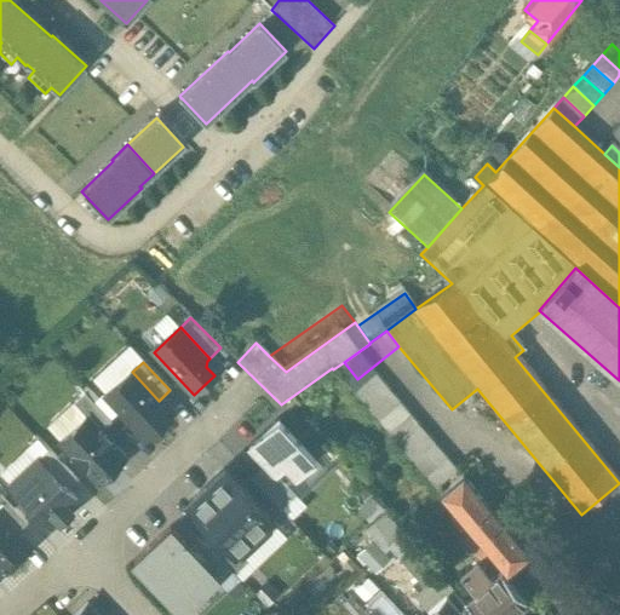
[(357,379),(344,362),(333,369),(354,392),(363,385),(357,379)]
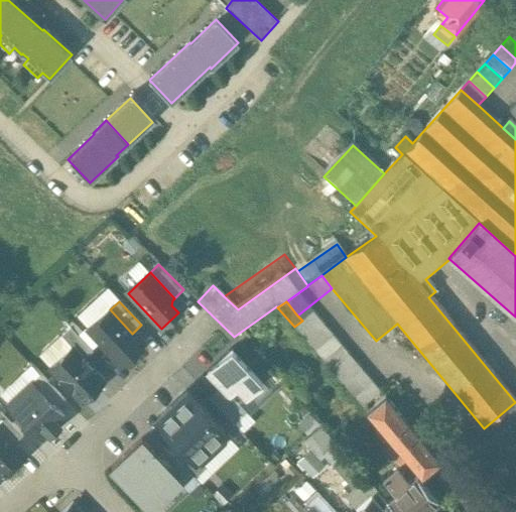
[(132,334),(110,309),(89,331),(121,366),(143,345),(132,334)]
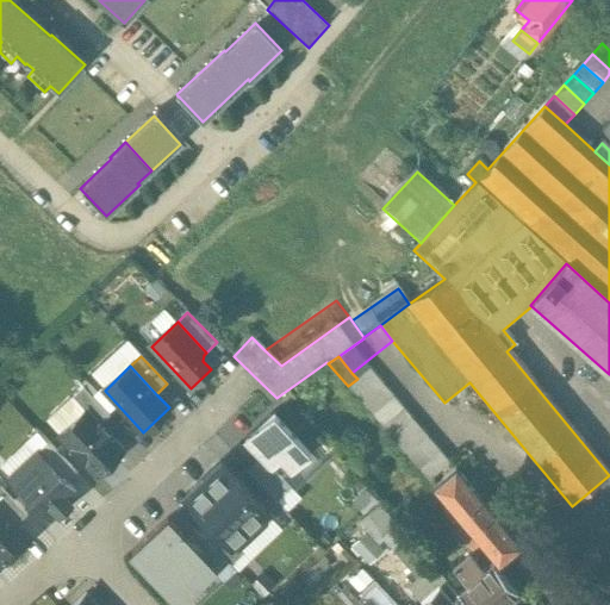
[(427,444),(366,372),(358,379),(348,386),(409,459),(427,444)]
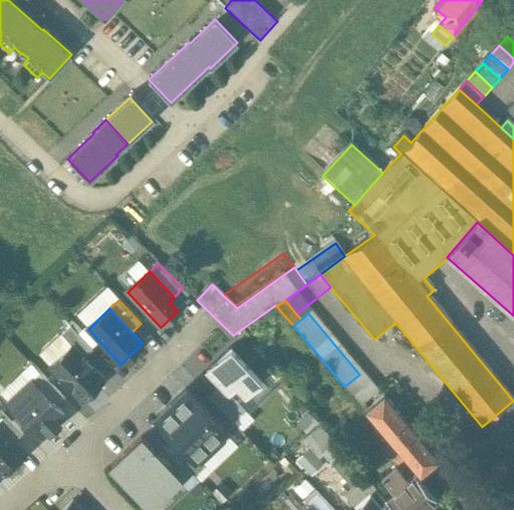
[(92,351),(70,327),(61,336),(71,347),(72,347),(83,359),(92,351)]
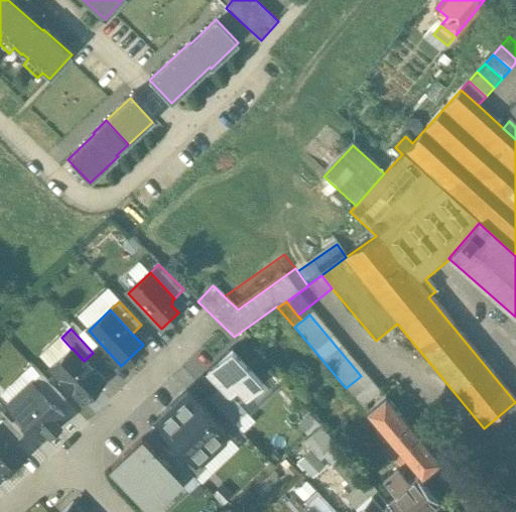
[(84,361),(73,349),(72,349),(50,370),(82,403),(104,382),(84,361)]
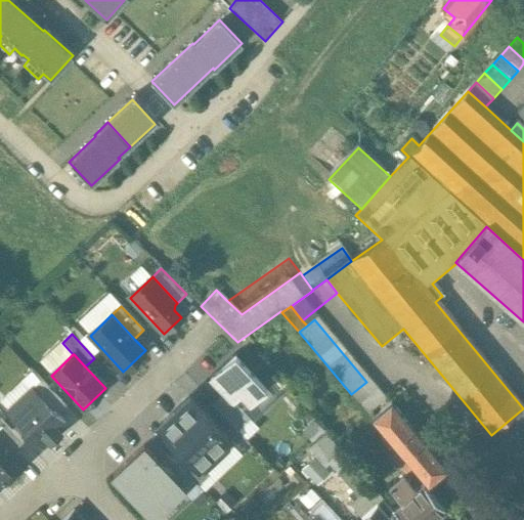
[(266,388),(235,355),(210,379),(224,394),(242,412),(243,410),(266,388)]
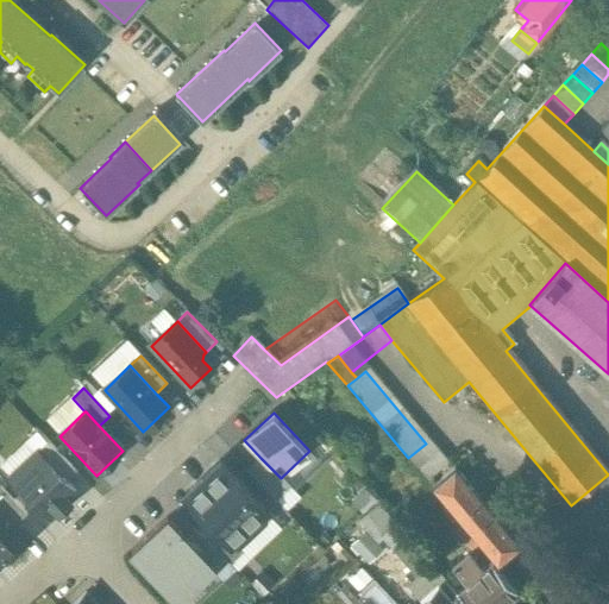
[(449,464),(428,441),(426,444),(408,458),(427,482),(449,464)]
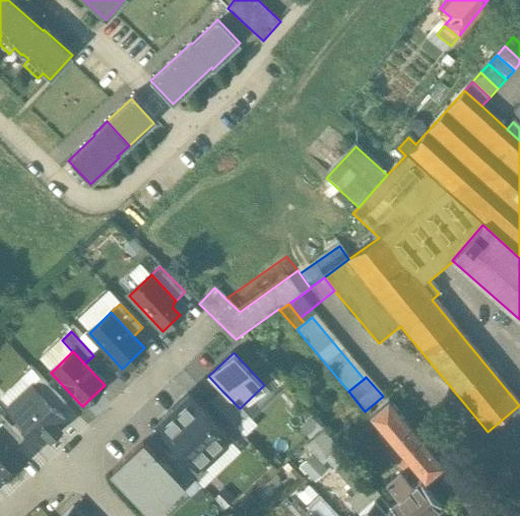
[(65,405),(40,379),(31,387),(57,414),(65,405)]
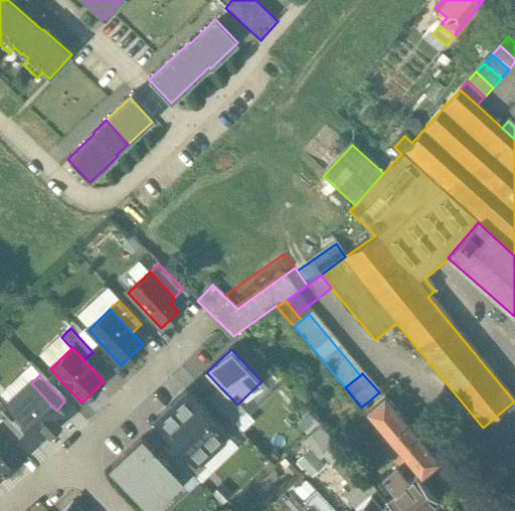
[(31,383),(9,404),(42,440),(48,434),(49,435),(59,426),(58,424),(64,418),(56,410),(31,383)]
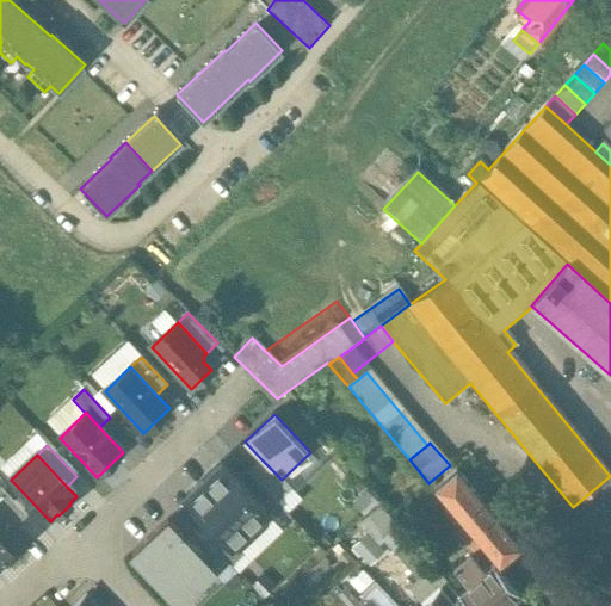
[(282,480),(261,459),(247,472),(277,504),(292,489),(283,478),(282,480)]
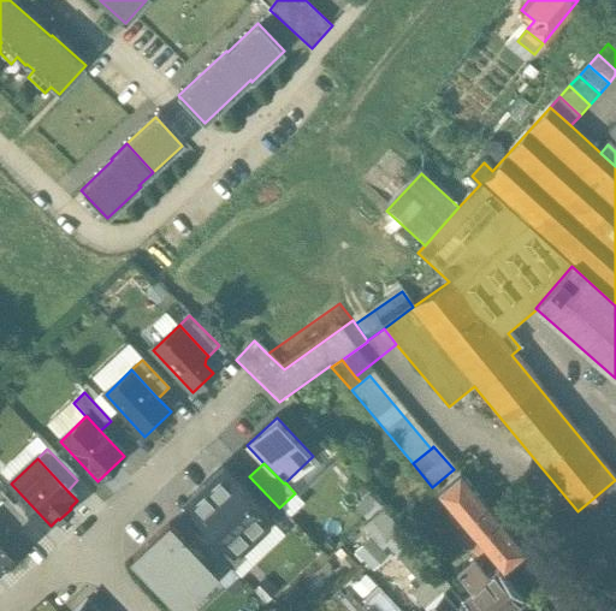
[(270,517),(234,480),(223,469),(188,502),(218,533),(235,551),(236,550),(270,517)]
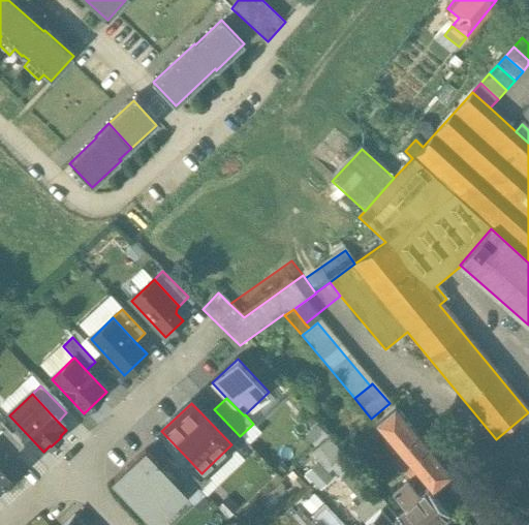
[(450,475),(394,409),(376,424),(391,441),(401,453),(417,473),(432,491),(450,475)]
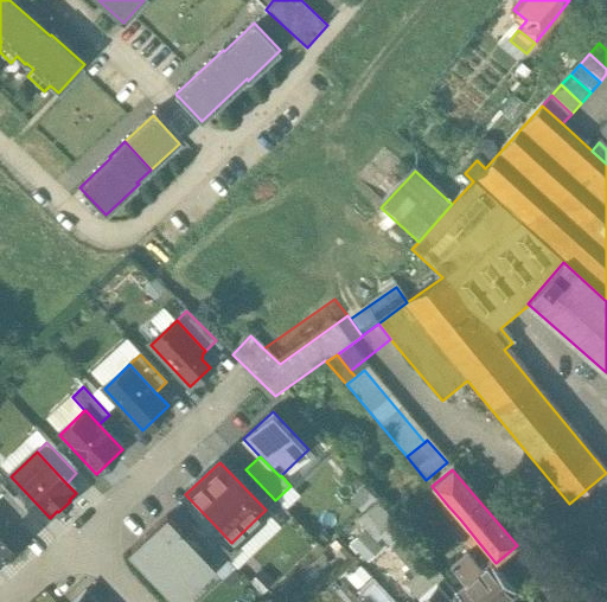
[(606,473),(569,504),(606,549),(606,473)]
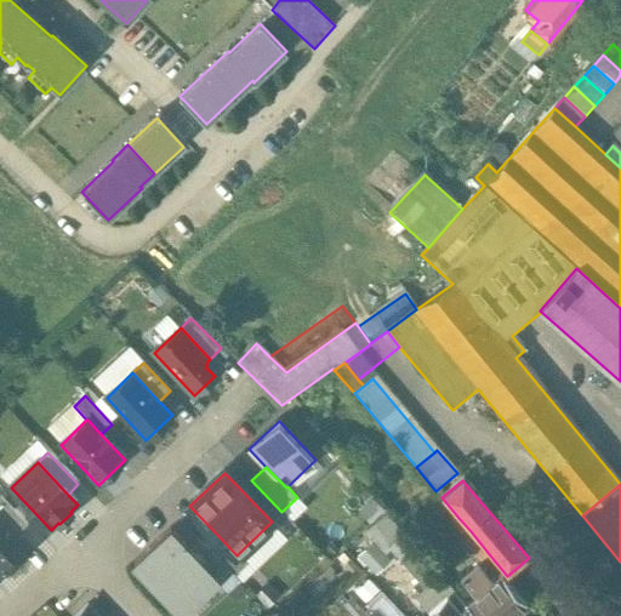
[(27,526),(0,497),(0,518),(17,536),(27,526)]
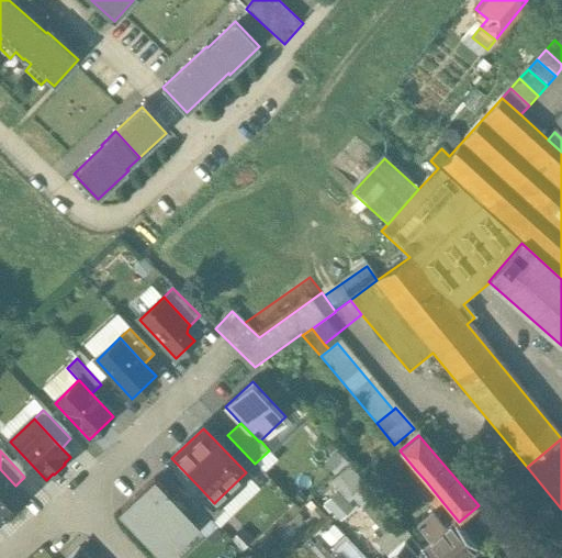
[(15,486),(0,469),(0,517),(3,521),(27,498),(15,486)]
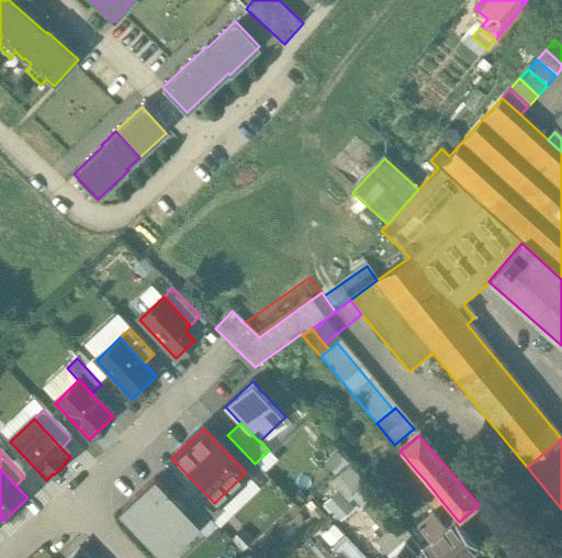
[(419,488),(426,481),(415,469),(408,475),(419,488)]
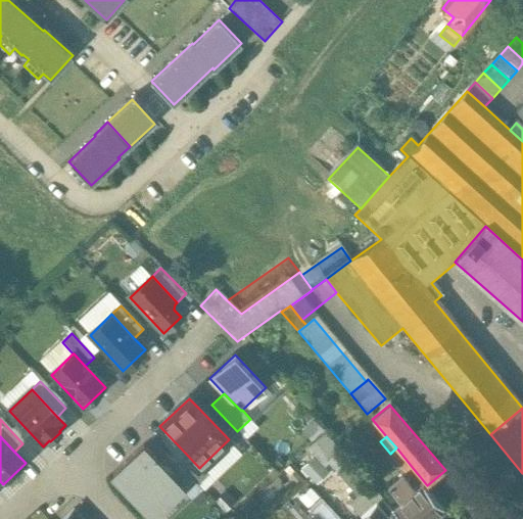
[(161,466),(143,447),(112,476),(143,509),(174,479),(161,466)]
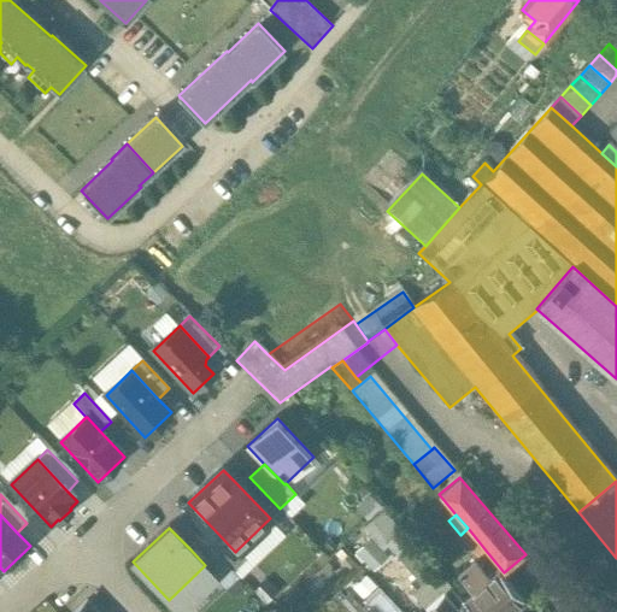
[(487,552),(468,528),(460,535),(458,536),(477,559),(487,552)]
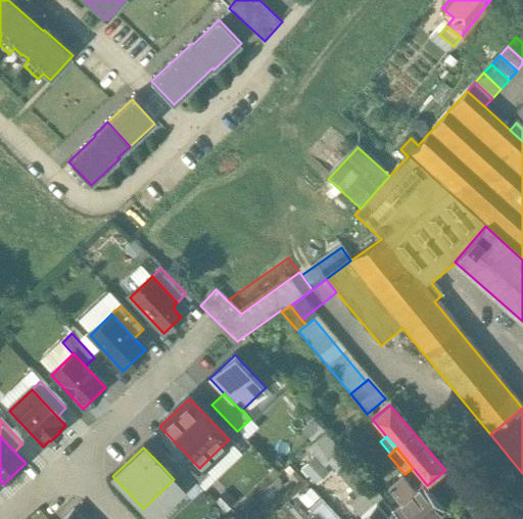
[(208,476),(200,467),(199,468),(185,453),(176,462),(197,484),(198,485),(208,476)]
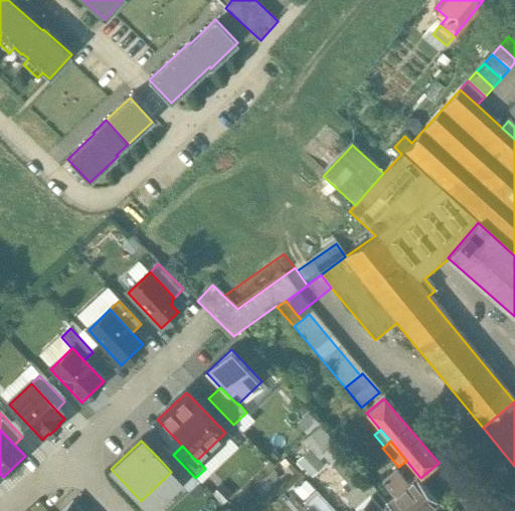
[(355,469),(334,446),(322,457),(351,491),(365,479),(356,468),(355,469)]
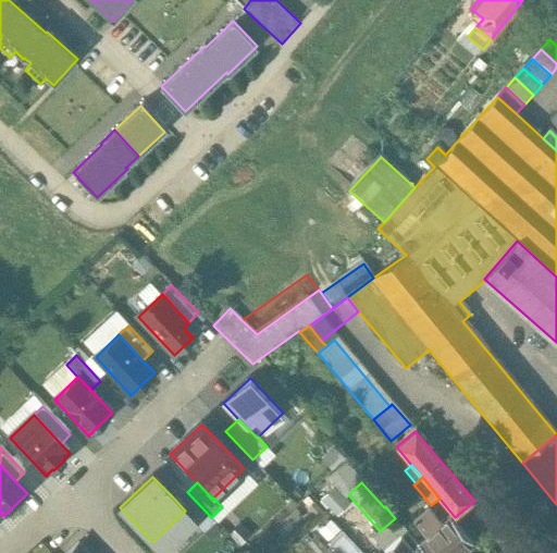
[(187,492),(183,487),(172,496),(185,511),(195,521),(194,523),(198,527),(210,516),(187,492)]
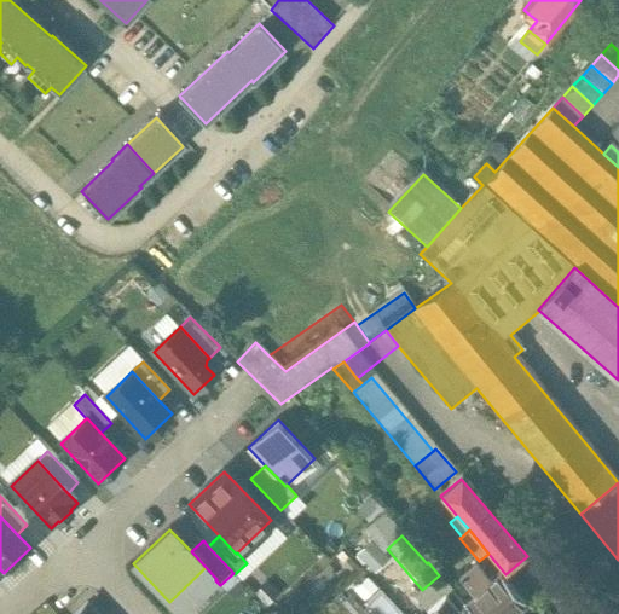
[(206,567),(169,602),(180,613),(215,580),(217,579),(206,567)]
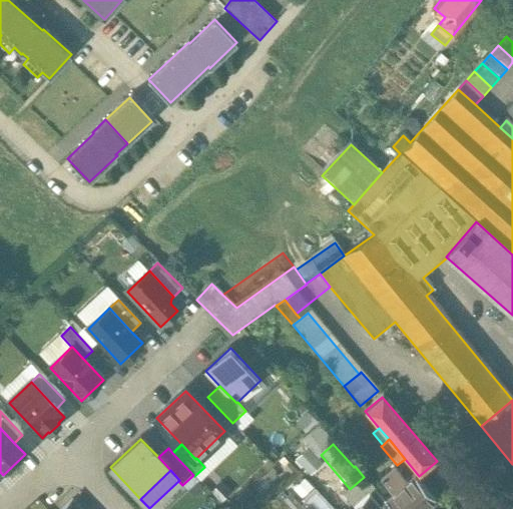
[(427,508),(435,501),(414,477),(406,484),(394,471),(381,483),(393,496),(386,502),(392,508),(427,508)]
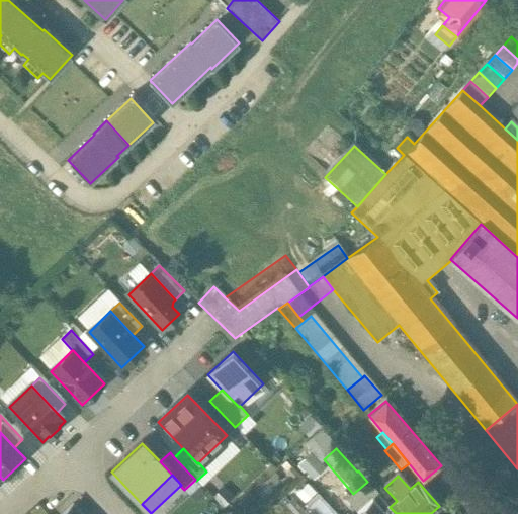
[(316,497),(305,486),(290,500),(298,507),(303,503),(306,507),(316,497)]
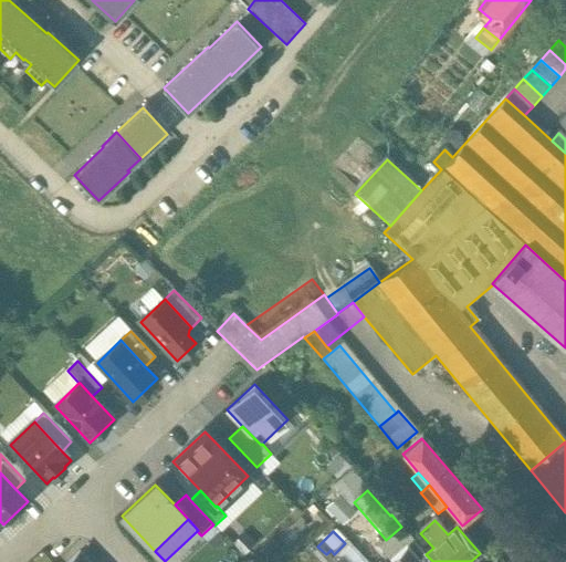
[(432,561),(426,554),(415,542),(408,548),(407,547),(391,561),(432,561)]
